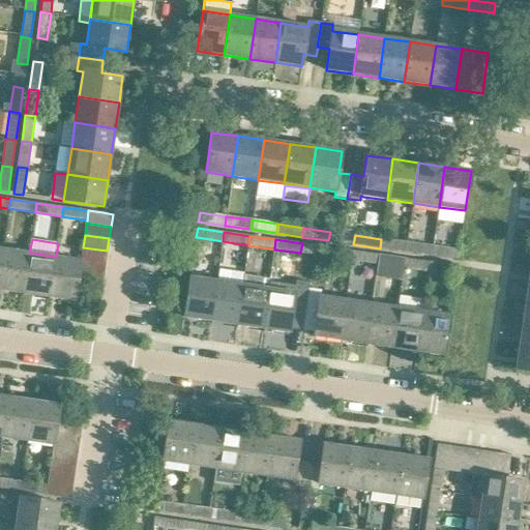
[(381,239),(380,248),(406,253),(407,243),(381,239)]
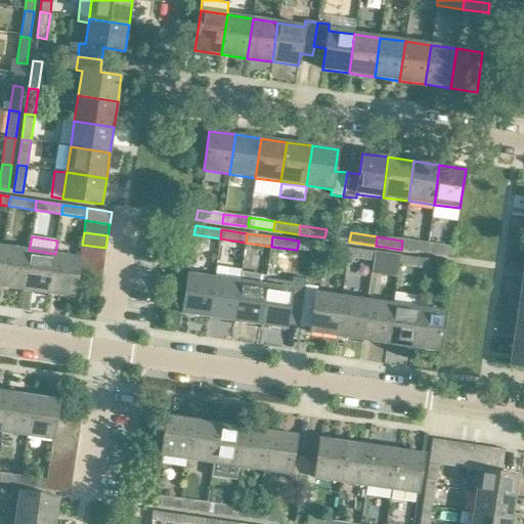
[(402,241),(401,250),(426,254),(428,244),(402,241)]
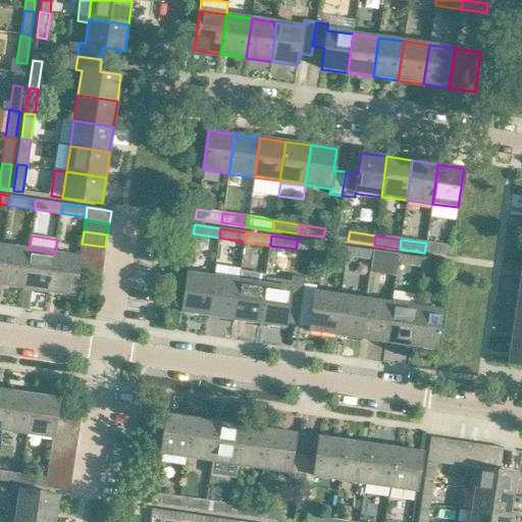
[(321,243),(320,253),(346,257),(348,247),(321,243)]
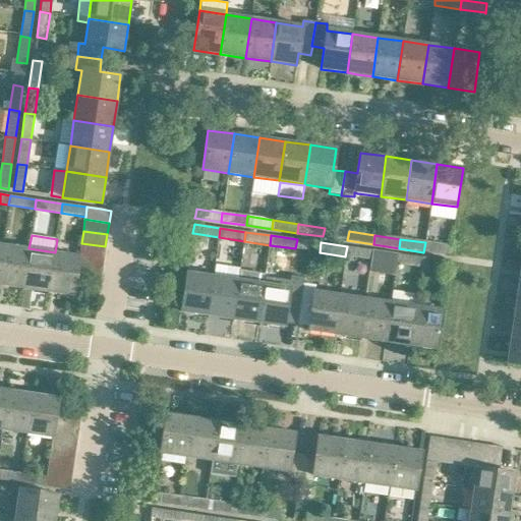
[(451,246),(425,242),(423,252),(450,255),(451,246)]
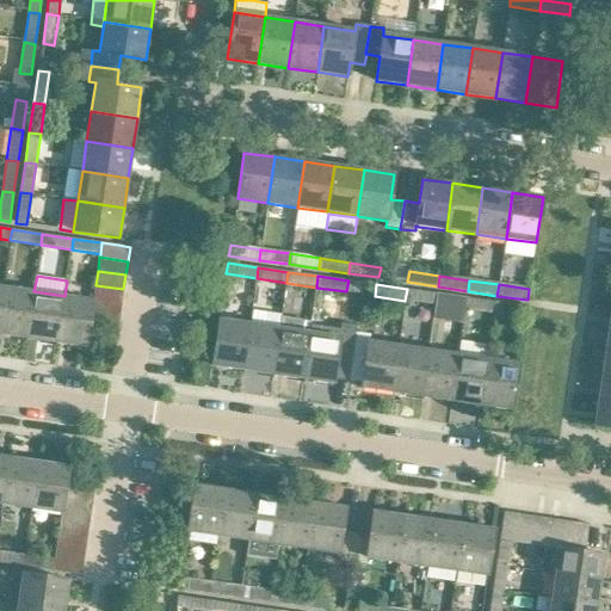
[(122,303),(123,289),(96,285),(93,298),(122,303)]
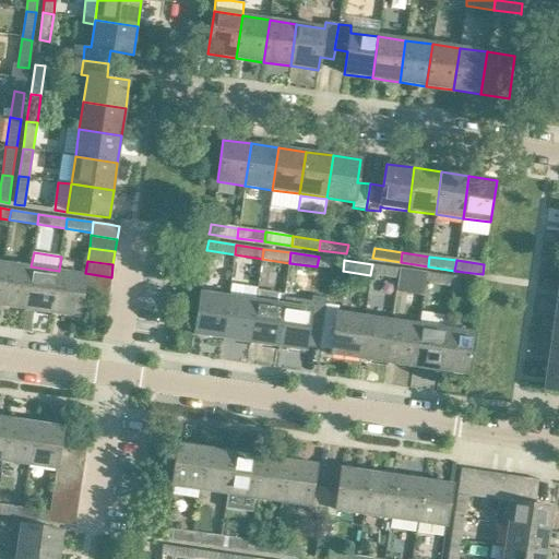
[(31,268),(2,263),(0,281),(0,305),(24,309),(26,295),(31,268)]
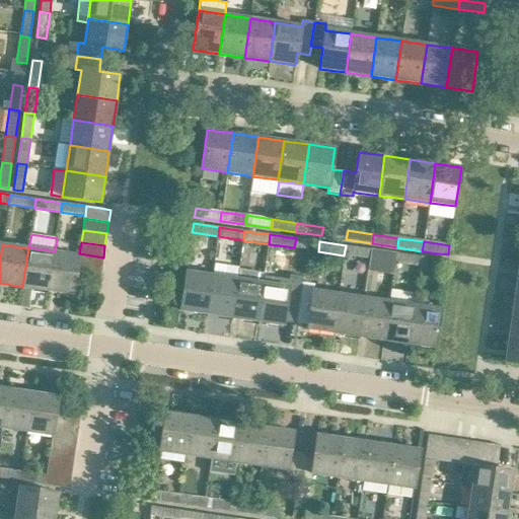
[(346,245),(344,255),(369,258),(371,250),(371,249),(346,245)]
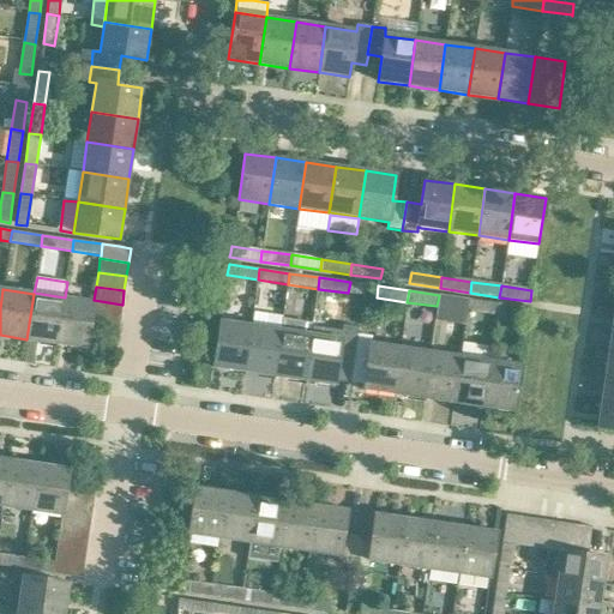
[(26,339),(58,344),(60,329),(65,298),(34,294),(29,324),(26,339)]
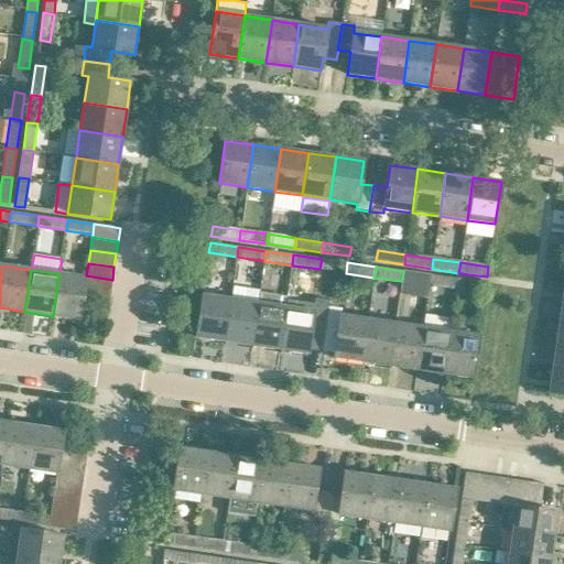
[(403,272),(401,281),(429,285),(431,275),(403,272)]
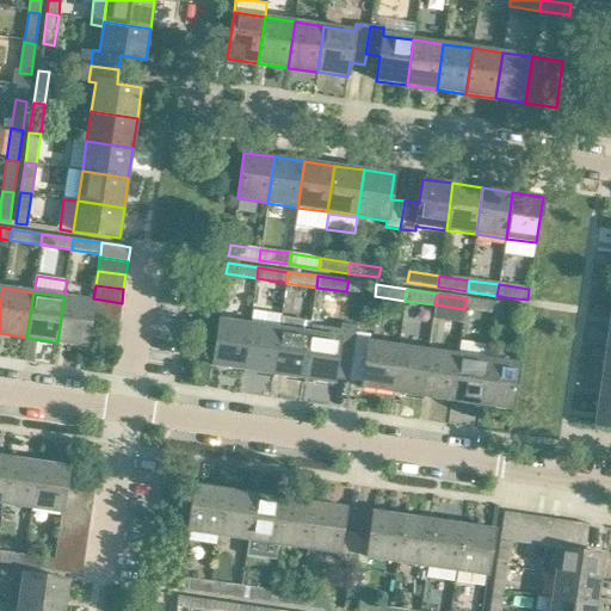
[(60,327),(57,343),(86,347),(90,327),(91,313),(93,301),(65,296),(60,327)]
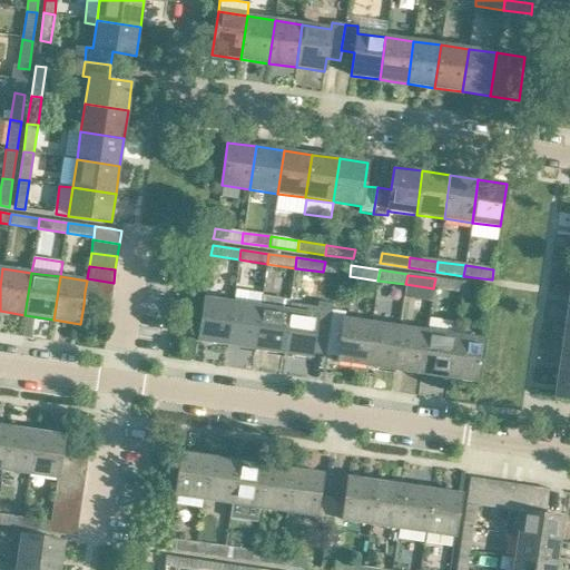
[(87,278),(87,281),(85,292),(111,296),(114,283),(87,278)]
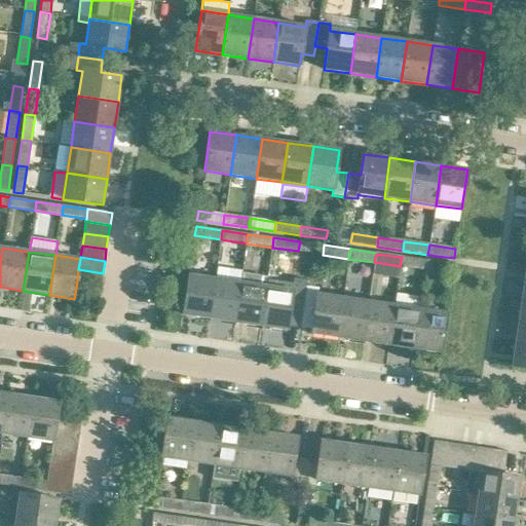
[(402,257),(400,266),(425,270),(427,260),(402,257)]
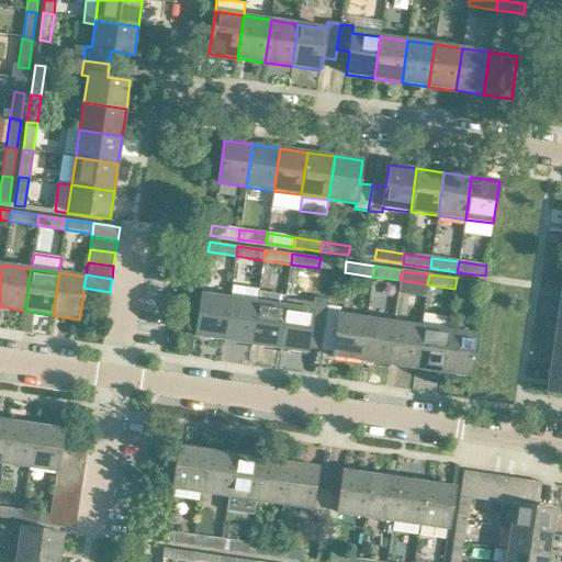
[(457,278),(454,289),(482,293),(483,293),(484,282),(457,278)]
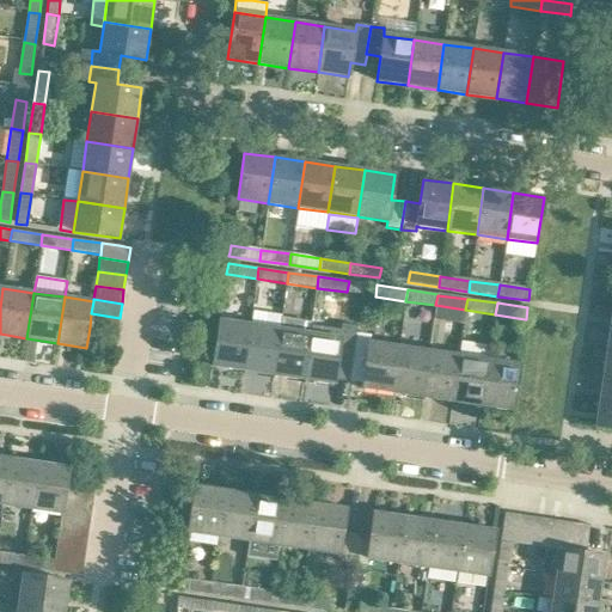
[(120,318),(91,313),(90,328),(117,332),(120,318)]
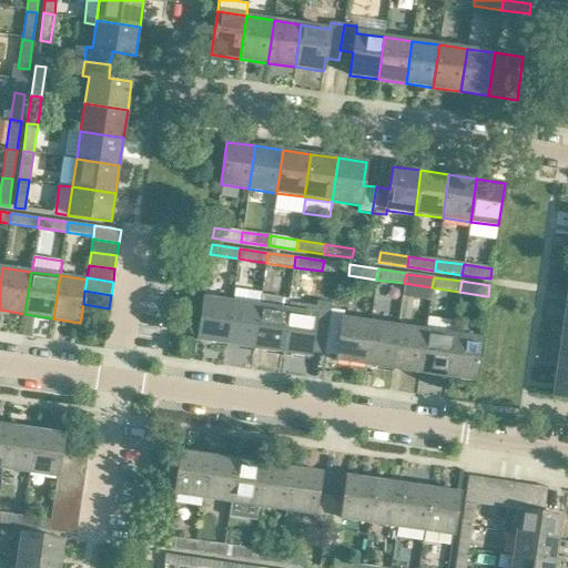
[(198,340),(226,344),(232,301),(204,297),(198,340)]
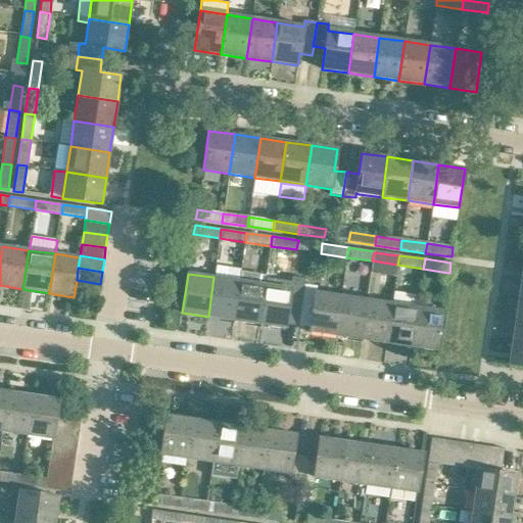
[(239,281),(214,277),(208,317),(234,321),(239,281)]
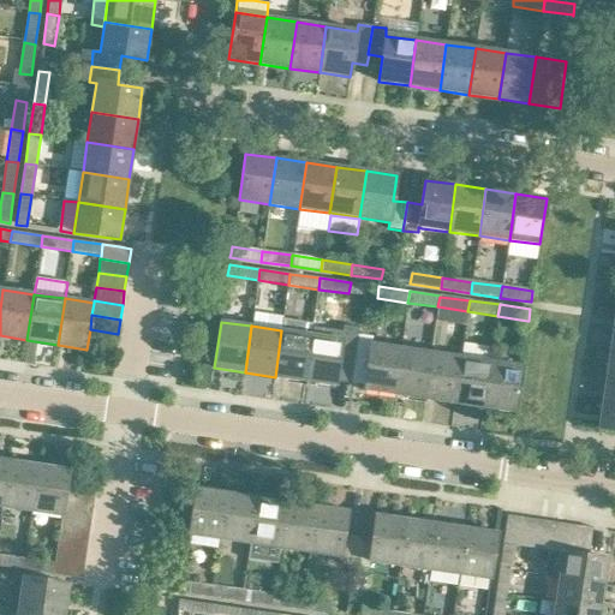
[(275,377),(305,381),(311,335),(281,330),(275,377)]
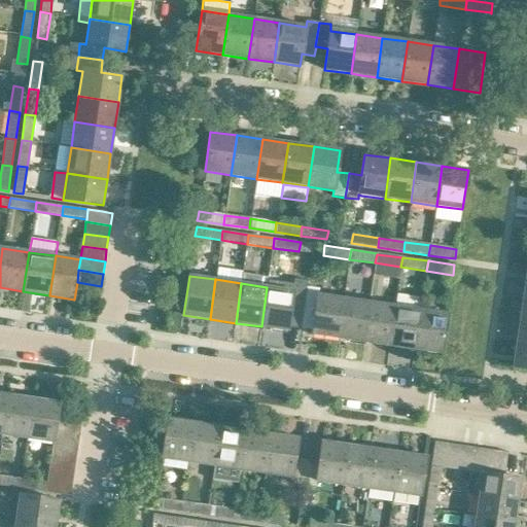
[(303,311),(307,286),(294,284),(293,291),(267,287),(261,326),(287,330),(290,310),(303,311)]
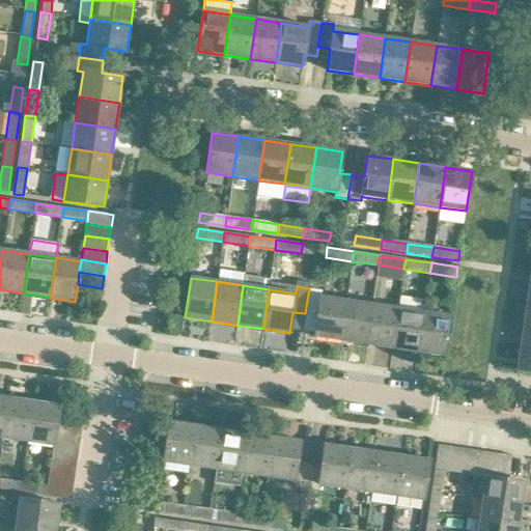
[(305,313),(303,331),(314,332),(314,337),(340,341),(346,301),(320,297),(322,290),(309,288),(305,313)]
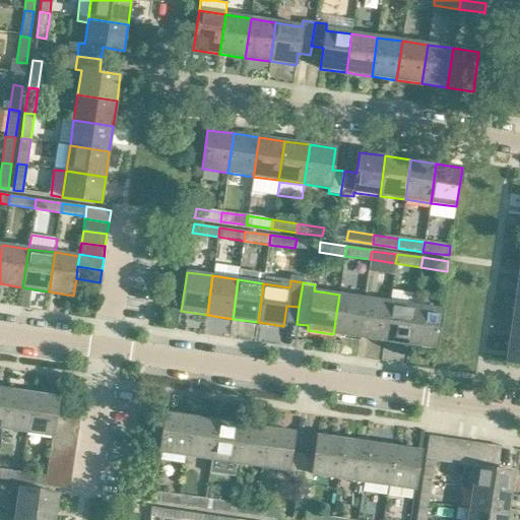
[(356,337),(359,337),(365,298),(356,297),(339,295),(333,334),(356,337)]
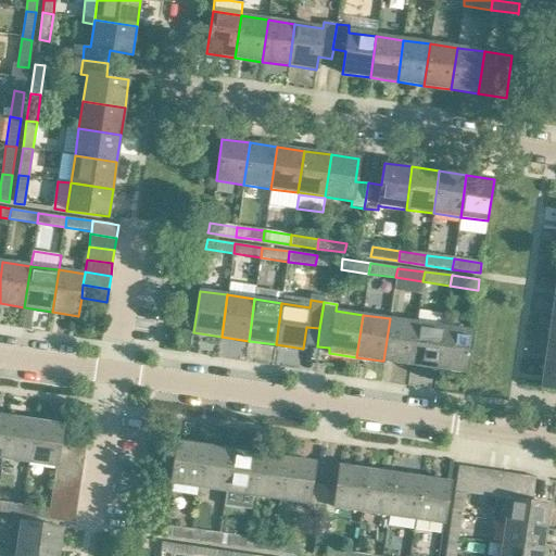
[(411,365),(417,323),(390,318),(383,361),(411,365)]
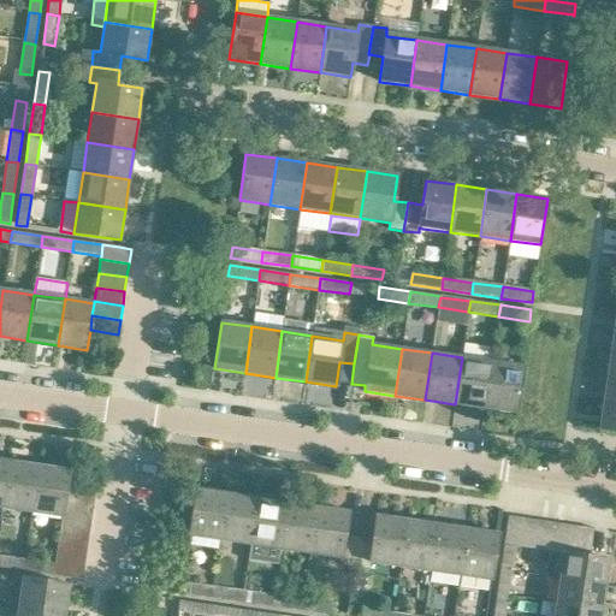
[(455,404),(485,409),(492,362),(462,357),(455,404)]
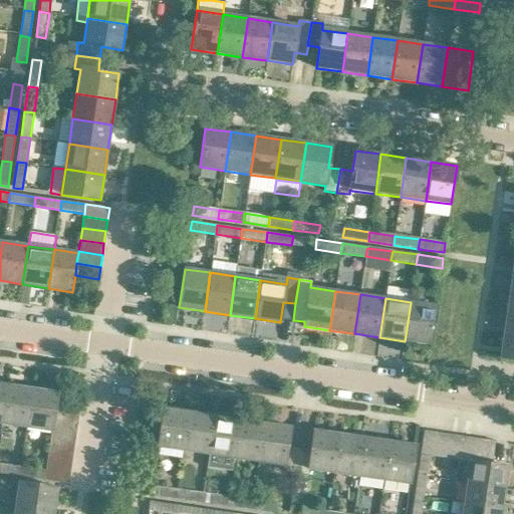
[(436,306),(411,302),(405,341),(431,344),(436,306)]
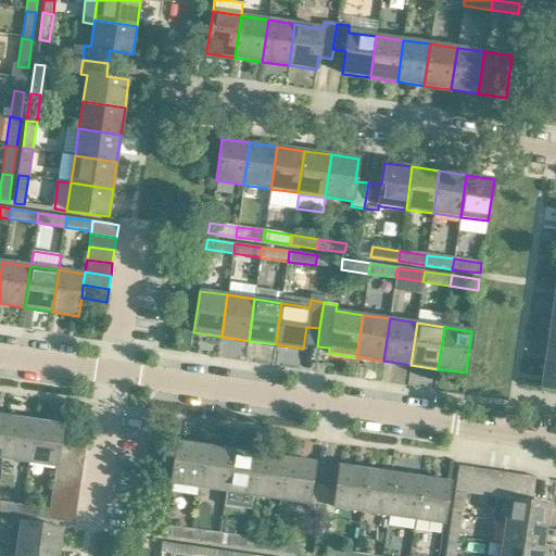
[(555,343),(547,342),(544,365),(555,366),(555,343)]
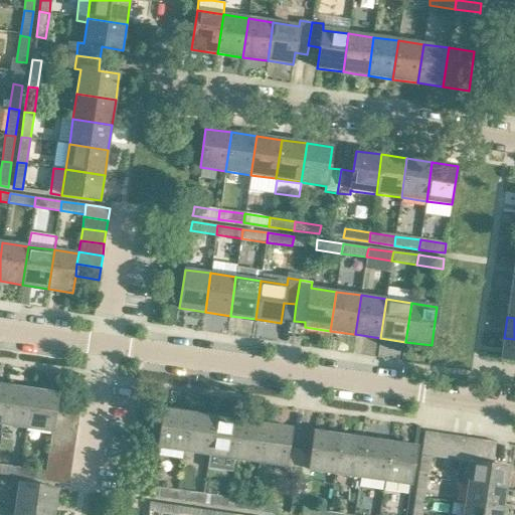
[(514,339),(504,338),(501,358),(514,360),(514,339)]
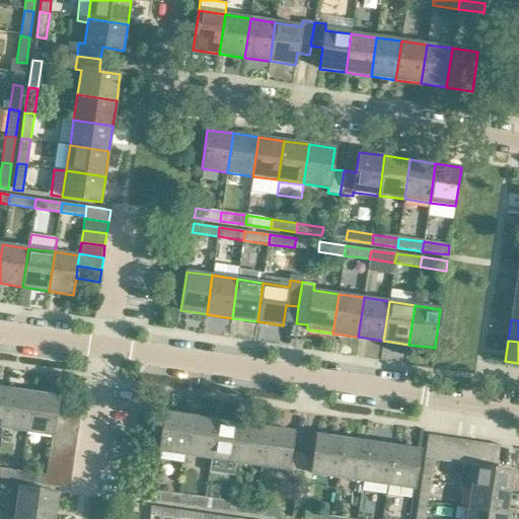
[(33,393),(7,389),(2,429),(27,433),(33,393)]
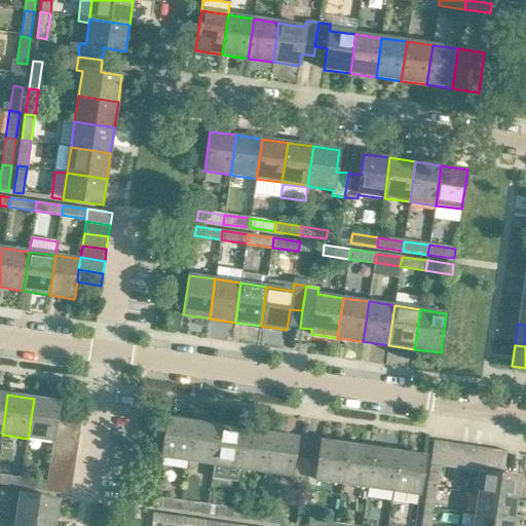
[(59,402),(34,399),(28,439),(52,443),(54,430),(57,418),(59,402)]
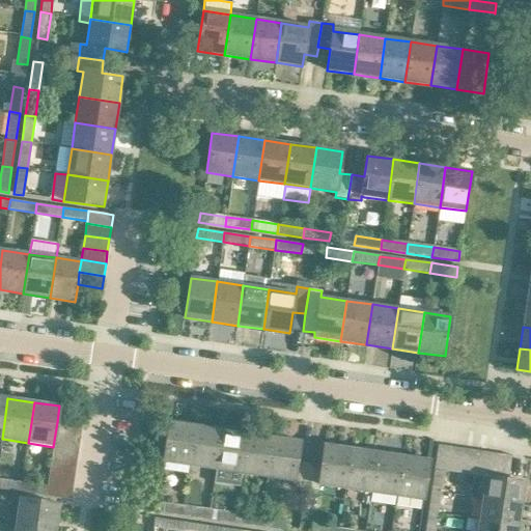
[(57,422),(55,435),(80,439),(82,426),(57,422)]
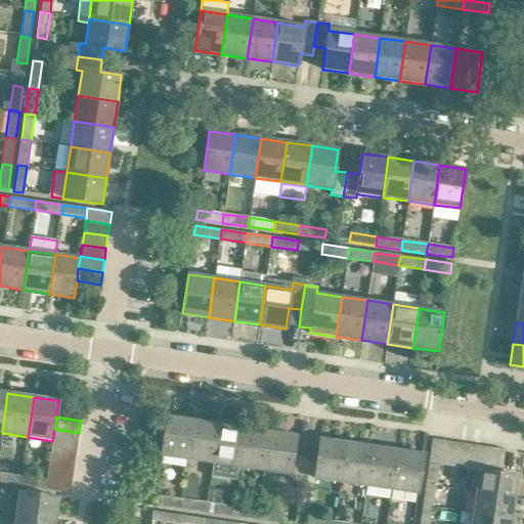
[(161,455),(162,455),(187,460),(192,421),(167,417),(161,455)]
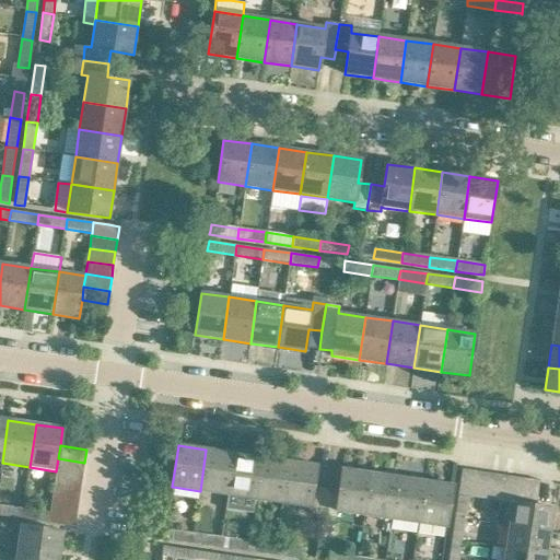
[(234,453),(206,450),(200,491),(228,496),(234,453)]
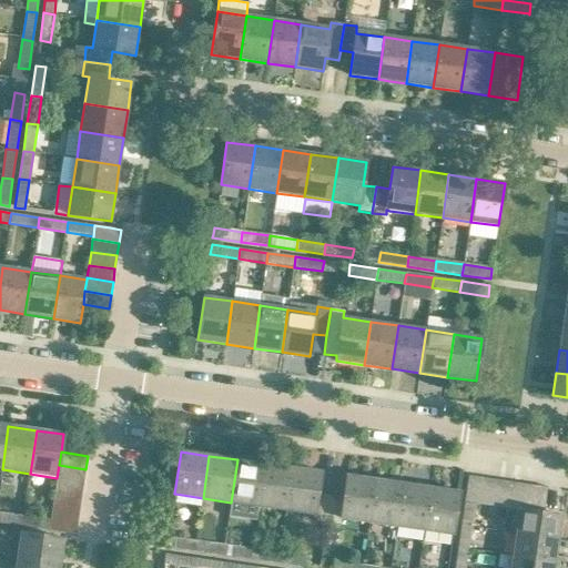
[(231,503),(229,516),(256,519),(259,507),(264,464),(237,459),(231,503)]
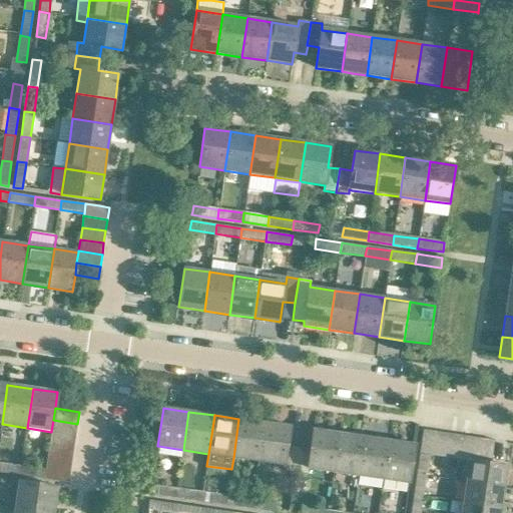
[(264,423),(238,419),(233,458),(259,461),(264,423)]
